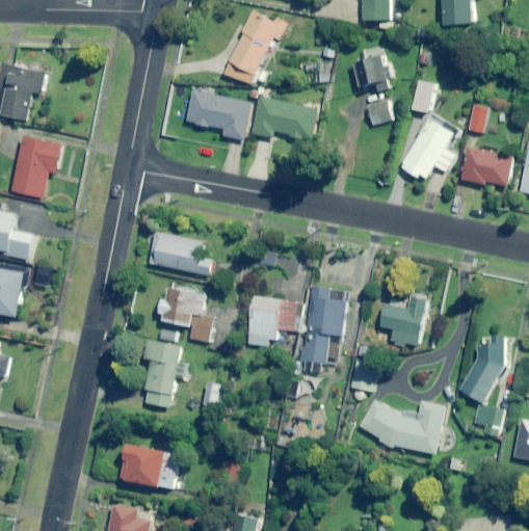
[(390,20),(389,0),(362,0),(362,20),(390,20)]
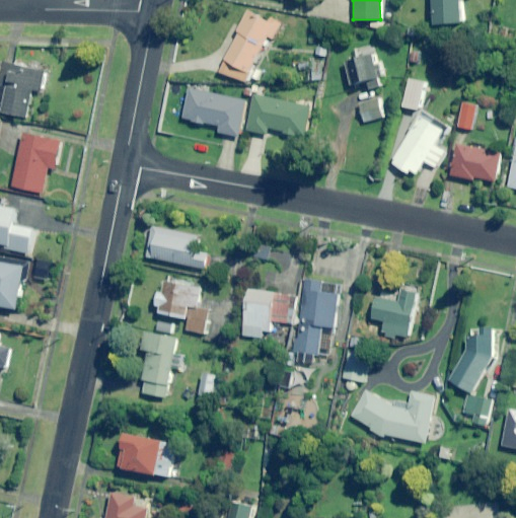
[(430,0),(433,24),(461,22),(458,0),(430,0)]
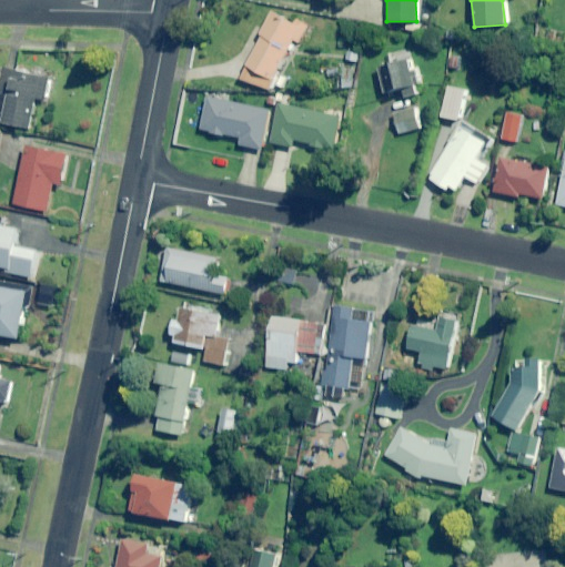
[(255,34),(259,37),(239,78),(266,91),(292,39),(298,42),(306,24),(294,19),(292,22),(274,14),(268,10),(255,34)]
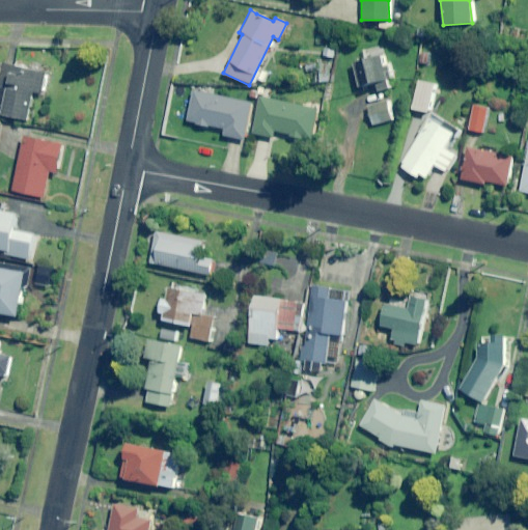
[(386,89),(379,56),(350,62),(356,88),(374,84),(376,91),(386,89)]
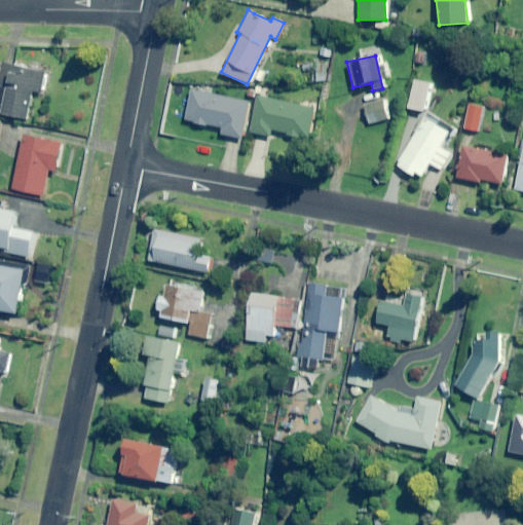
[(324,62),(313,60),(310,80),(322,81),(324,62)]
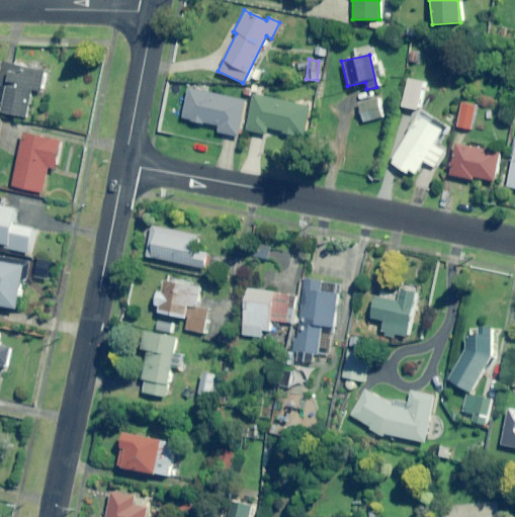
[(40,71),(0,62),(0,103),(0,111),(22,116),(28,89),(36,91),(40,71)]
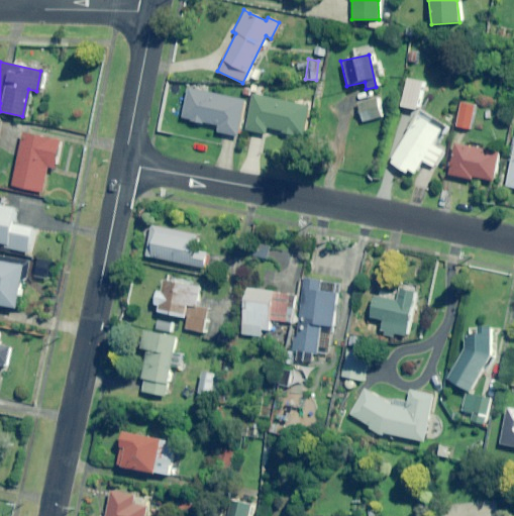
[(420,81),(404,78),(398,105),(414,109),(420,81)]
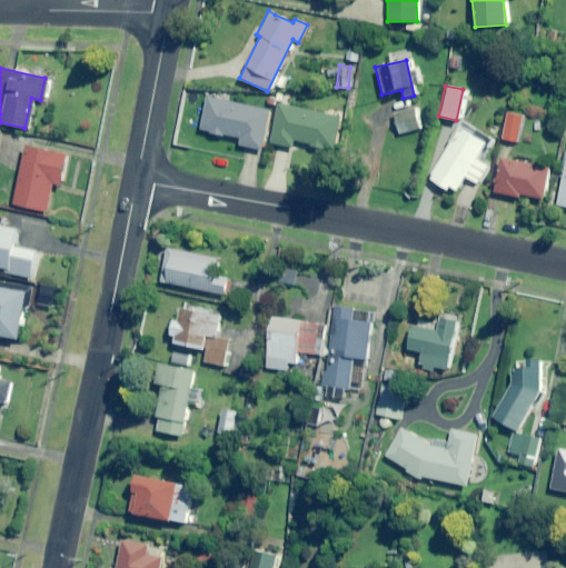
[(206,97),(199,130),(209,132),(208,135),(224,138),(224,135),(239,138),(238,145),(260,150),(269,110),(206,97)]
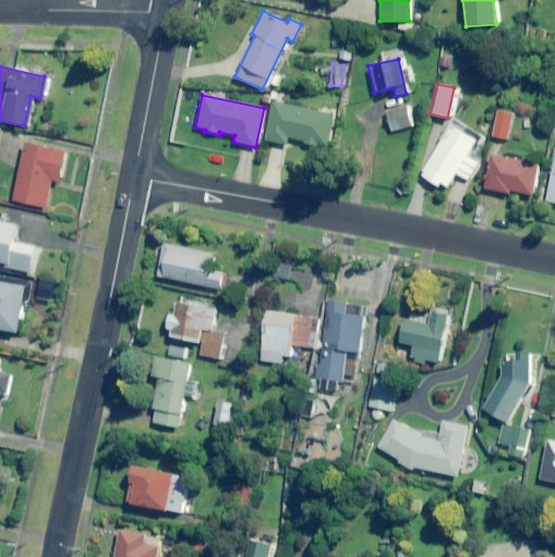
[(333,114),(272,101),(264,140),(285,144),(287,137),(326,146),(333,114)]
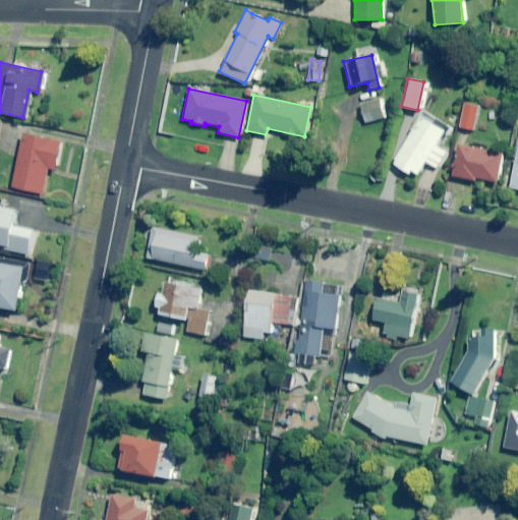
[(380,118),(379,101),(356,103),(358,120),(380,118)]
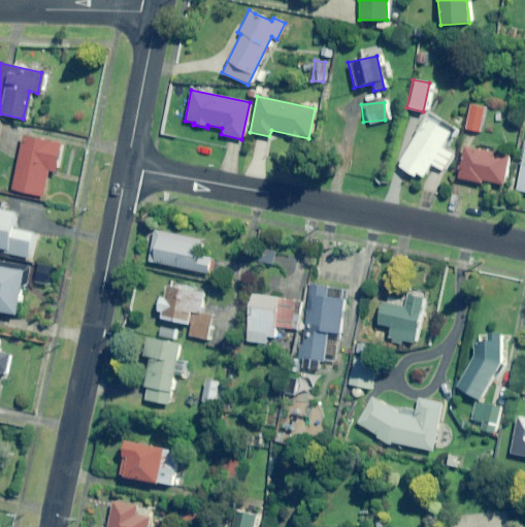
[(484,107),(469,104),(463,128),(479,132),(484,107)]
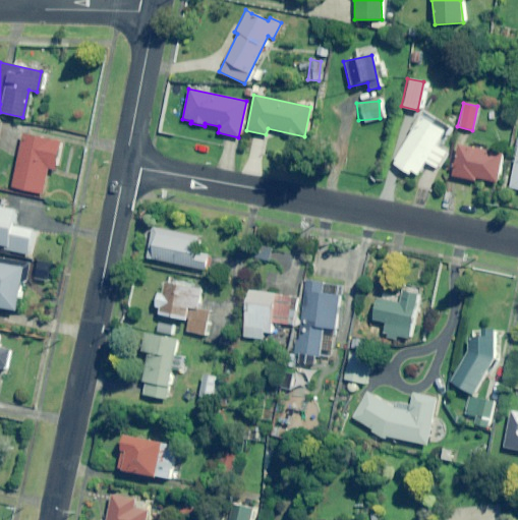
[(409,113),(400,111),(396,124),(405,127),(409,113)]
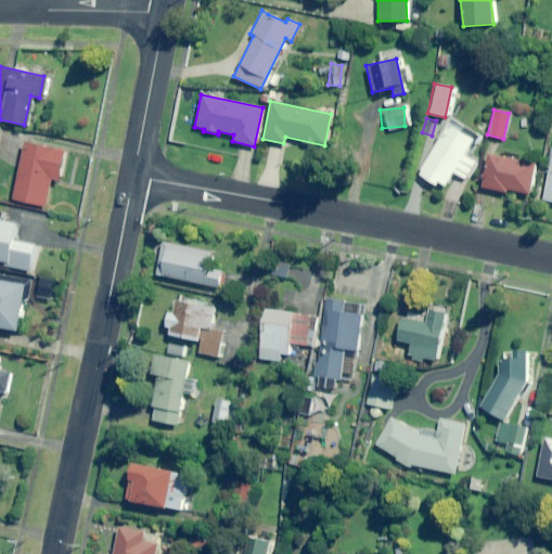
[(474,138),(449,123),(419,175),(443,189),(452,172),(464,179),(475,160),(464,155),(474,138)]
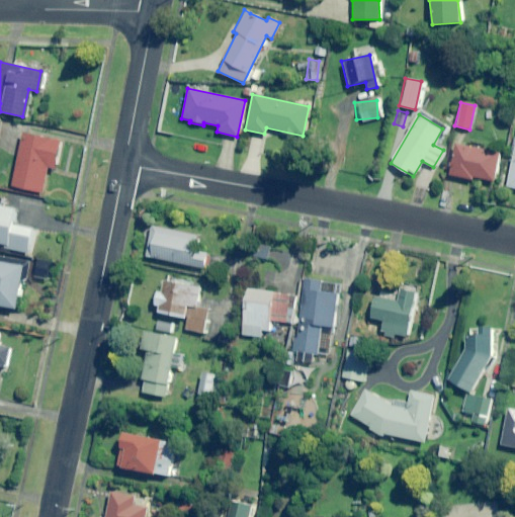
[(59,141),(20,133),(10,186),(41,192),(47,166),(54,168),(59,141)]
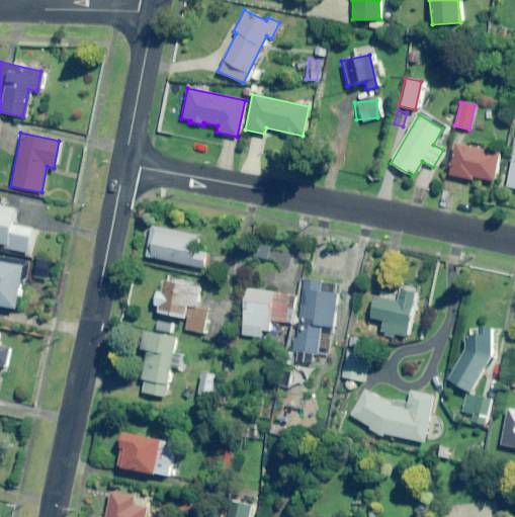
[(500,153),(455,144),(449,175),(473,179),(474,177),(494,181),(500,153)]
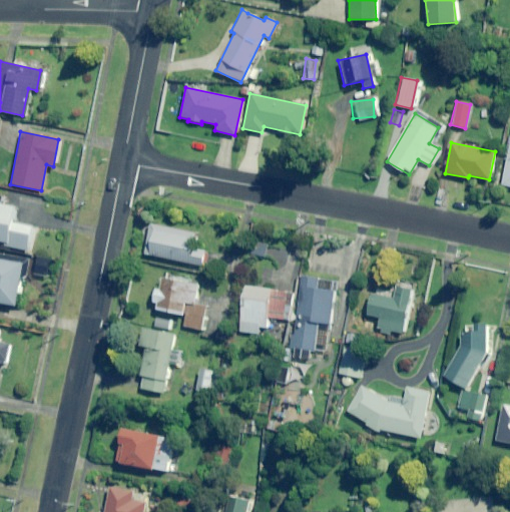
[(509,143),(501,184),(509,185),(509,143)]
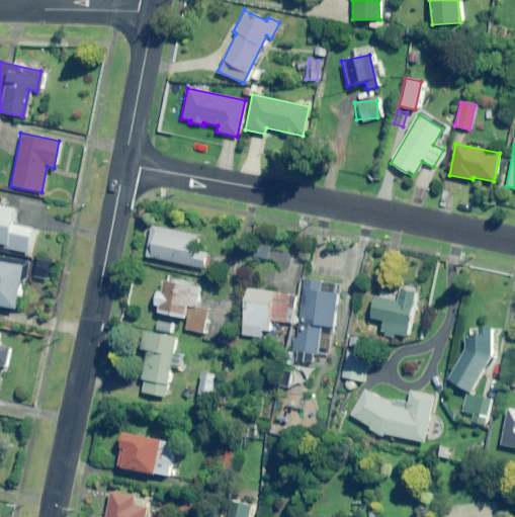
[(0,243),(4,244),(3,248),(27,253),(32,228),(12,224),(15,208),(0,205),(0,243)]
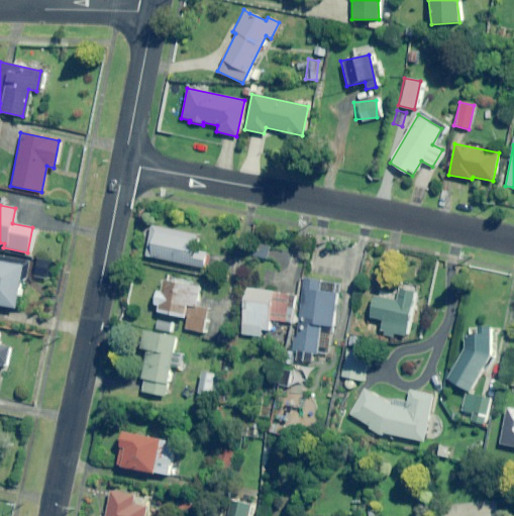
[(194,249),(197,235),(142,224),(138,247),(147,248),(145,255),(204,268),(207,252),(194,249)]
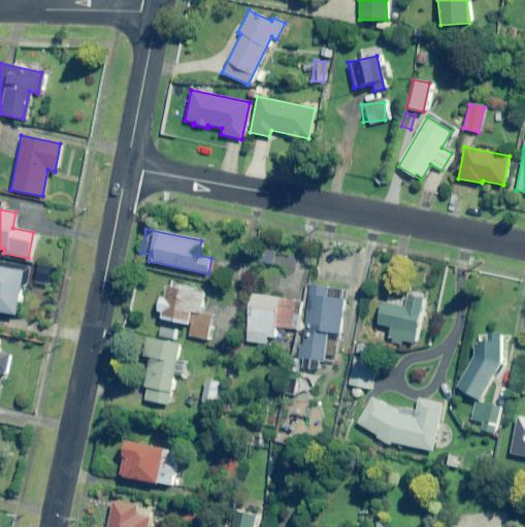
[(50,267),(35,264),(33,272),(47,275),(50,267)]
